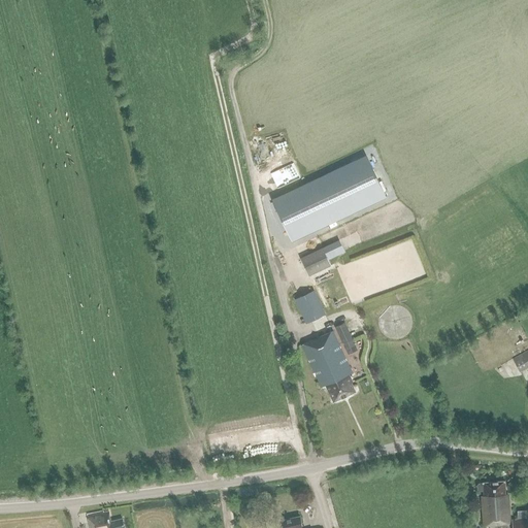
[(291,239),(385,196),(366,157),(272,200),(291,239)]
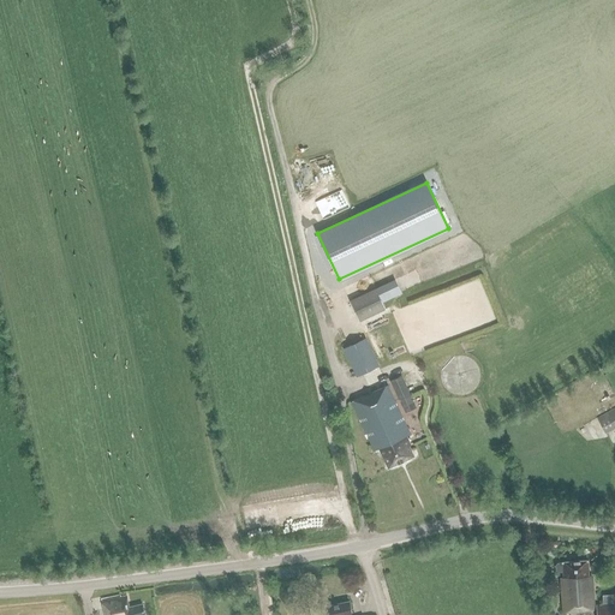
[(386,310),(376,288),(350,300),(359,322),(386,310)]
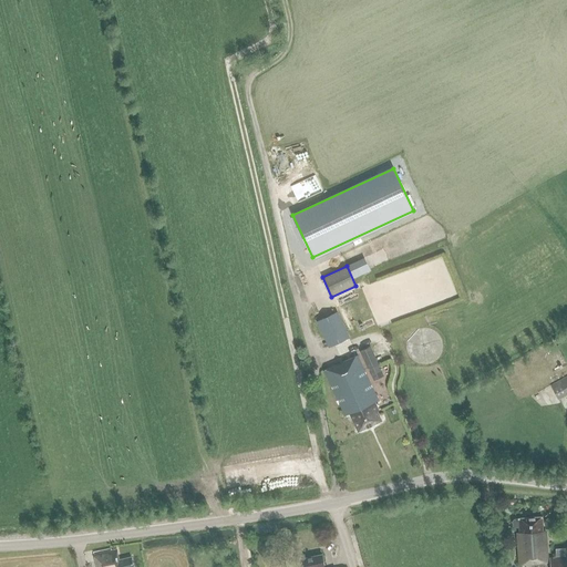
[(349,302),(339,307),(347,330),(358,327),(349,302)]
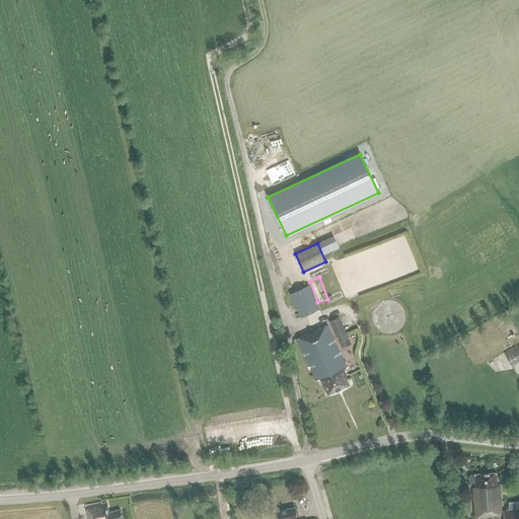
[(289,294),(300,318),(319,309),(308,285),(289,294)]
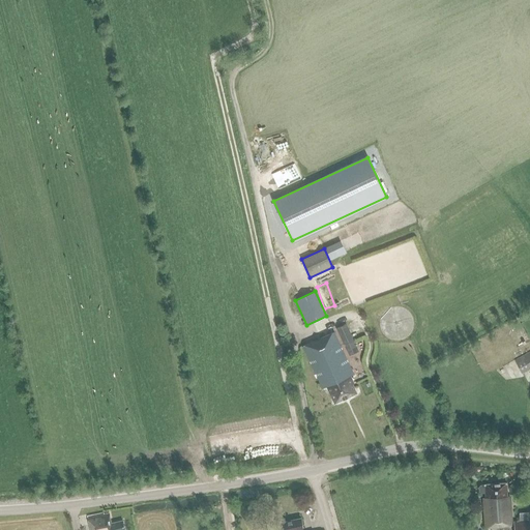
[(354,341),(346,324),(336,328),(348,352),(356,348),(353,341),(354,341)]
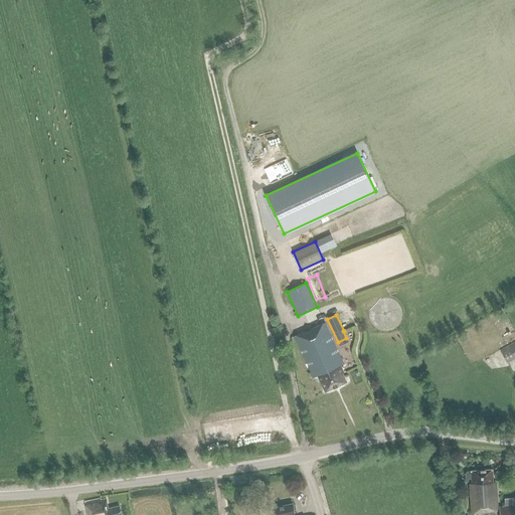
[(325,392),(346,382),(342,374),(344,373),(340,365),(343,364),(324,322),(294,335),(313,378),(318,377),(325,392)]
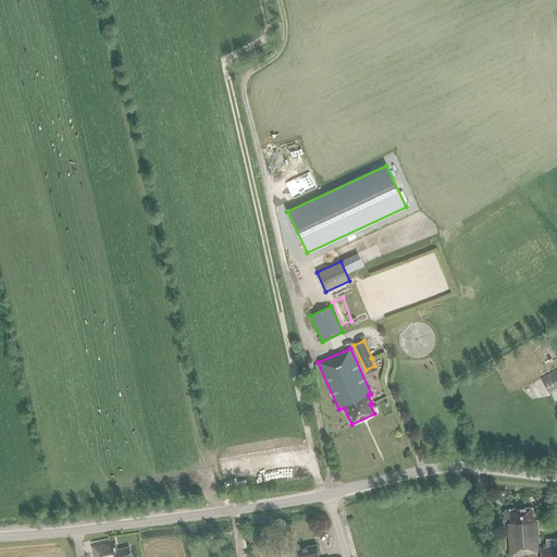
[(556,370),(541,380),(548,393),(556,386),(556,370)]
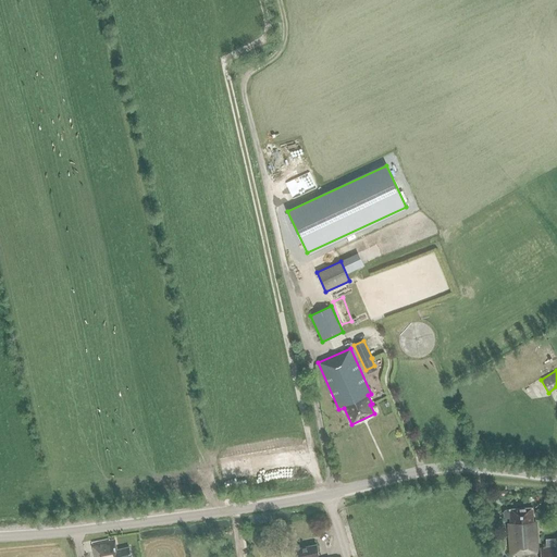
[(509,509),(505,510),(504,511),(504,516),(506,518),(509,517),(510,523),(508,523),(509,554),(539,553),(536,522),(533,522),(532,507),(509,509)]
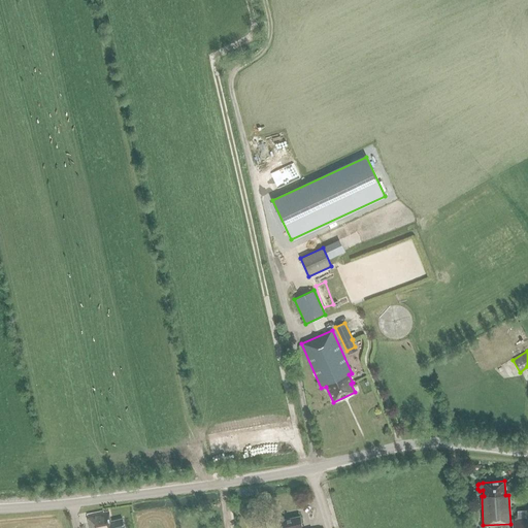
[(103,512),(88,515),(90,527),(125,527),(123,519),(111,522),(109,512),(103,513),(103,512)]
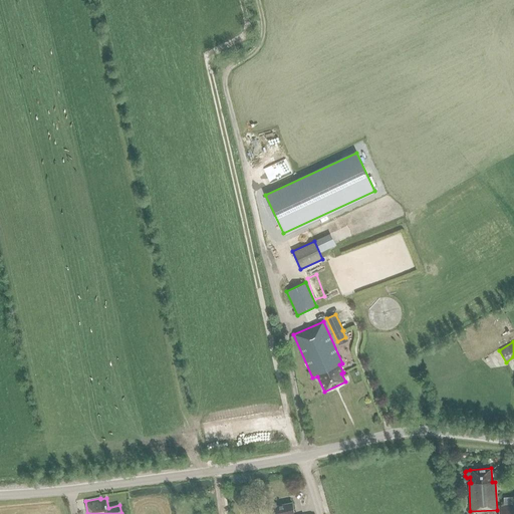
[(293,513),(292,503),(269,507),(270,513),(293,513)]
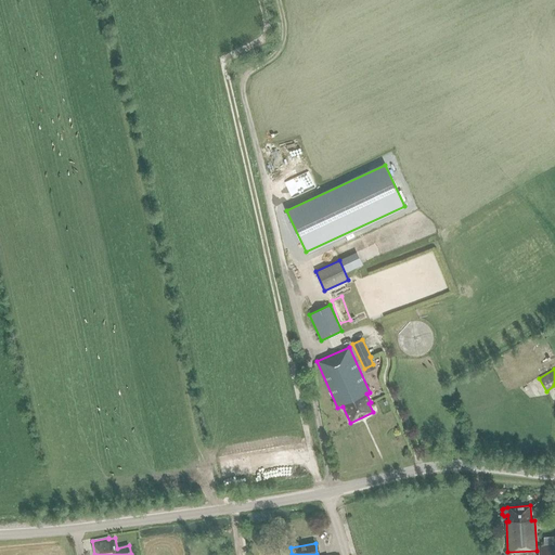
[(554,554),(554,545),(538,546),(538,554),(554,554)]
